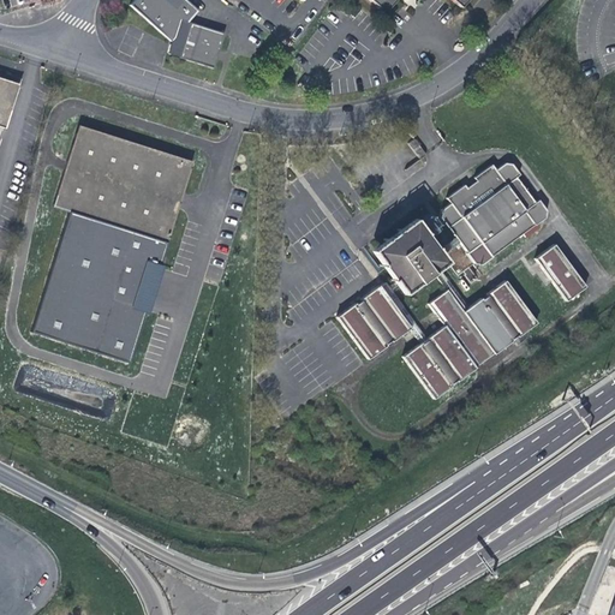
[(169,40),(186,22),(193,13),(197,10),(186,0),(132,0),(130,4),(169,40)]
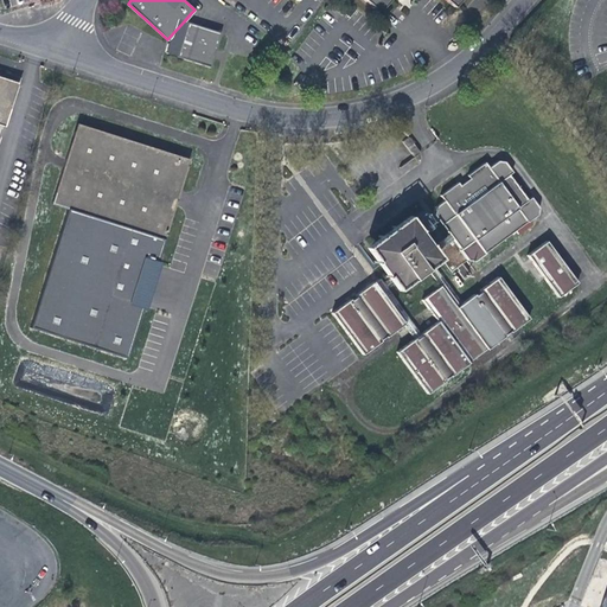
[(366,0),(378,10),(387,0),(447,0),(454,5),(458,0),(366,0)]
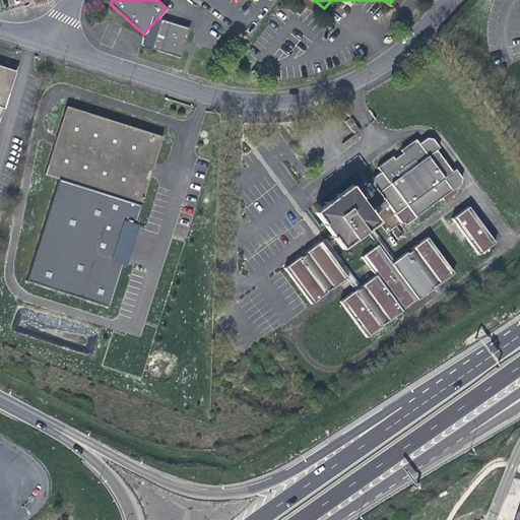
[(157,18),(143,34),(142,40),(141,45),(179,56),(181,49),(183,45),(187,27),(157,18)]
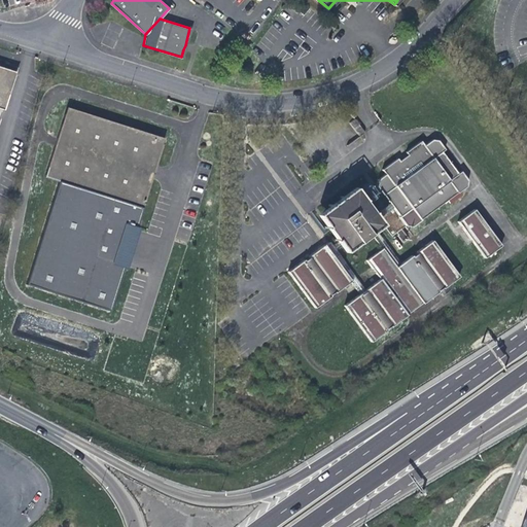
[(0,112),(4,114),(9,96),(18,72),(20,67),(5,63),(6,61),(0,58),(0,112)]
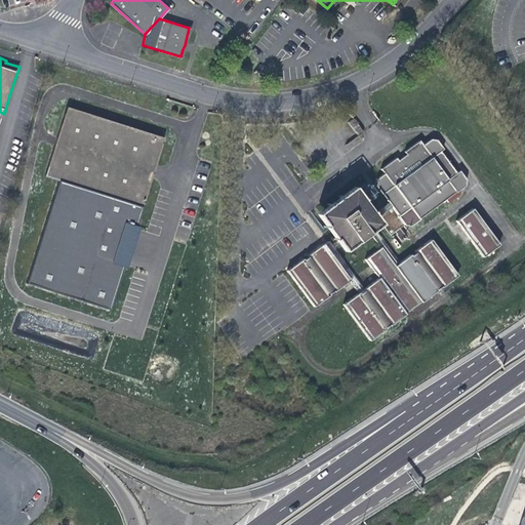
[(46,175),(145,207),(155,172),(159,160),(165,138),(111,122),(67,109),(55,145),(46,175)]
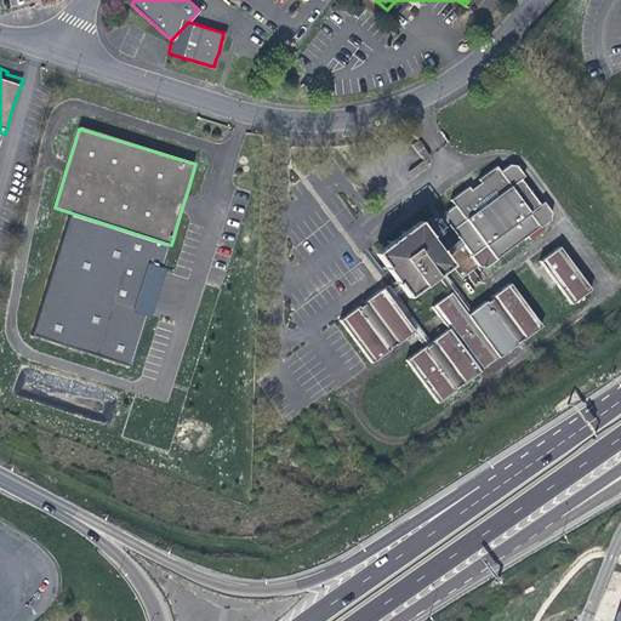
[(472,192),(469,189),(451,203),(455,209),(446,214),(445,220),(460,240),(462,244),(465,246),(479,267),(480,269),(486,271),(552,222),(553,214),(546,204),(541,208),(522,182),(527,178),(517,166),(511,166),(501,174),(497,167),(480,181),(482,184),(472,192)]
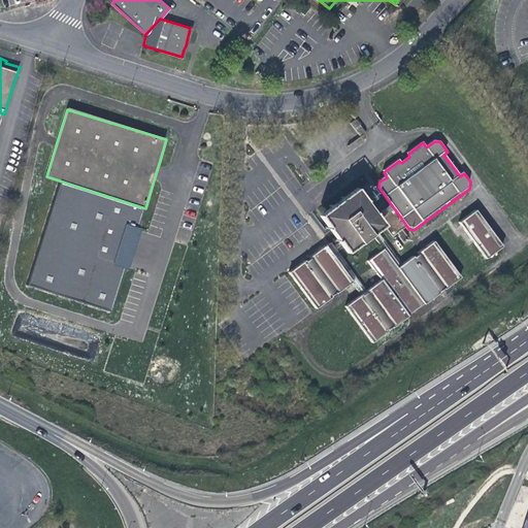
[(146,209),(59,183),(26,288),(111,314),(125,269),(114,266),(126,231),(138,235),(146,209)]
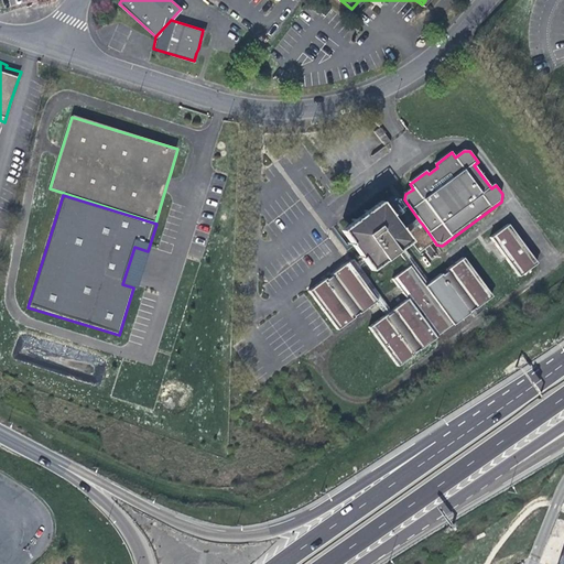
[(359,217),(340,230),(361,259),(365,264),(373,277),(401,257),(404,255),(408,252),(422,241),(410,225),(389,195),(359,217)]
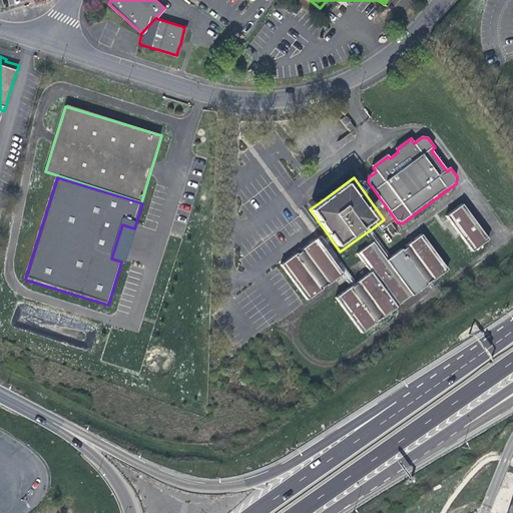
[(463,207),(447,219),(455,229),(460,236),(464,241),(473,254),(489,241),(480,229),(471,217),(463,207)]
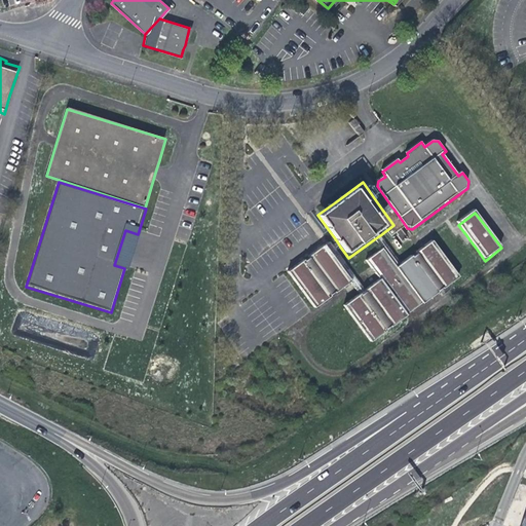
[(362,296),(344,308),(354,322),(359,328),(371,344),(392,328),(405,318),(407,316),(423,305),(449,286),(459,278),(448,262),(438,250),(433,242),(403,265),(400,267),(397,269),(381,282),(367,292),(362,296)]
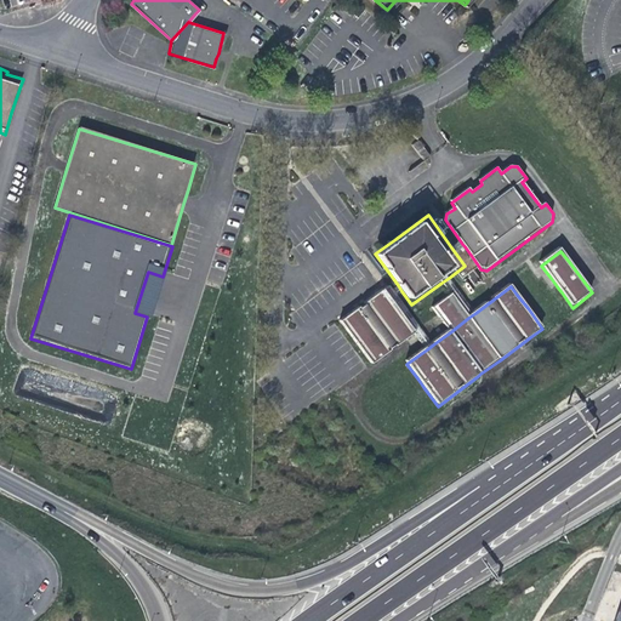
[(386,294),(383,292),(368,303),(359,309),(341,324),(346,330),(353,340),(363,354),(372,366),(388,354),(415,335),(400,314),(386,294)]
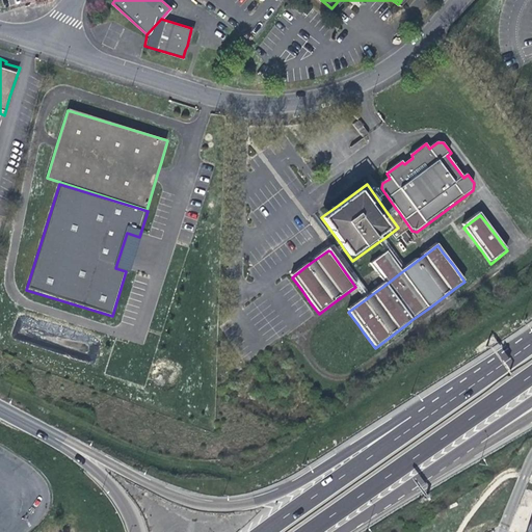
[(387,254),(371,265),(381,278),(386,285),(401,272),(397,267),(387,254)]
